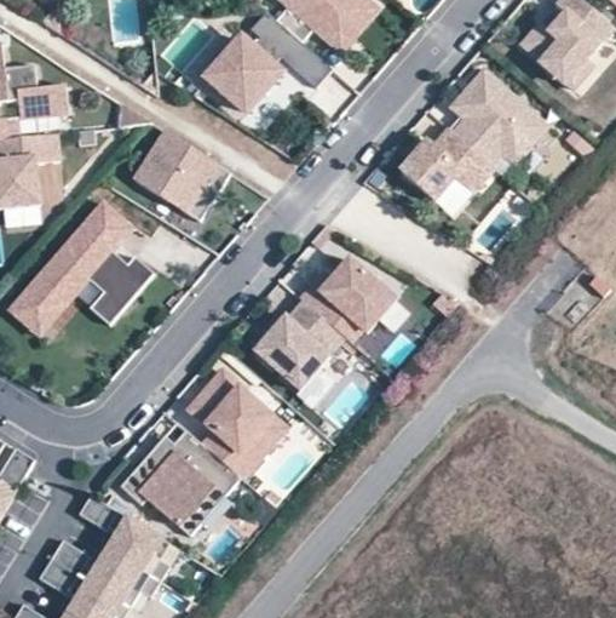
[(376,10),(364,0),(278,0),(286,7),(274,21),(299,43),(311,29),(322,38),(345,11),(362,27),(376,10)]
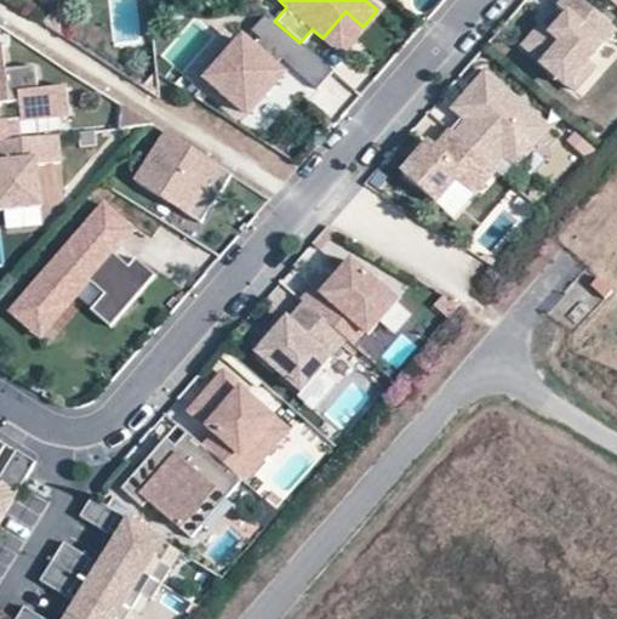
[(612,29),(578,0),(559,0),(554,6),(564,16),(548,33),(540,26),(520,46),(540,63),(538,64),(563,86),(564,84),(571,91),(589,69),(583,63),(612,29)]
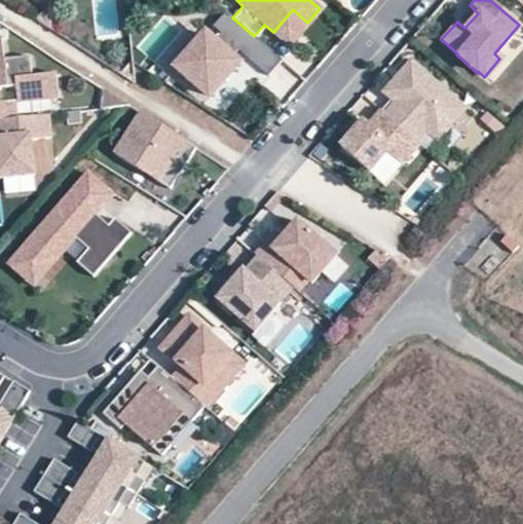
[(464,28),(478,13),(470,5),(457,22),(464,28)]
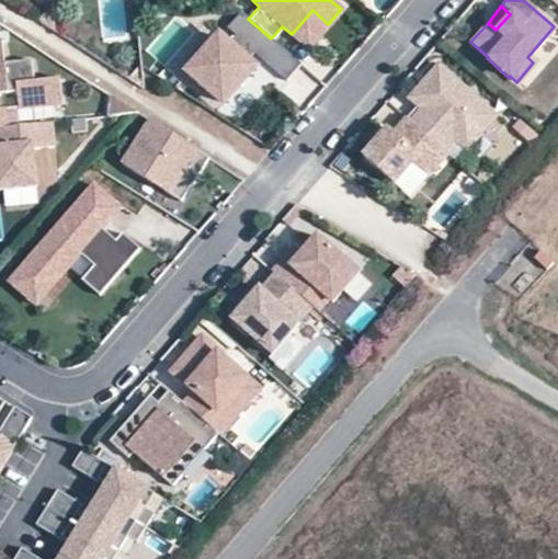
[(307,48),(328,24),(312,10),(292,34),(307,48)]
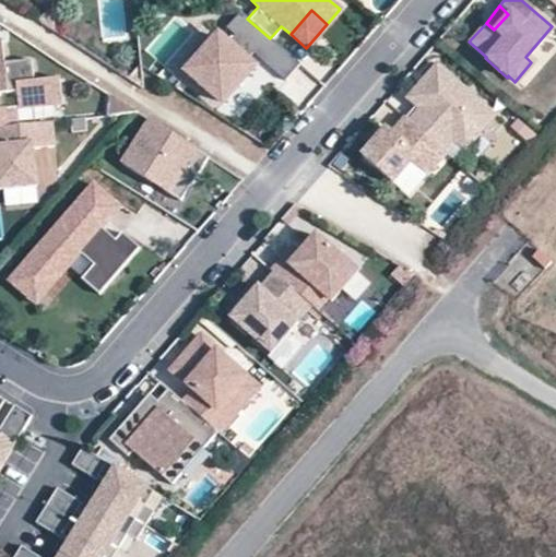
[(247,19),(238,11),(224,27),(233,35),(224,44),(216,36),(186,71),(221,102),(251,67),(244,60),(250,51),(284,80),(298,63),(270,38),(247,19)]
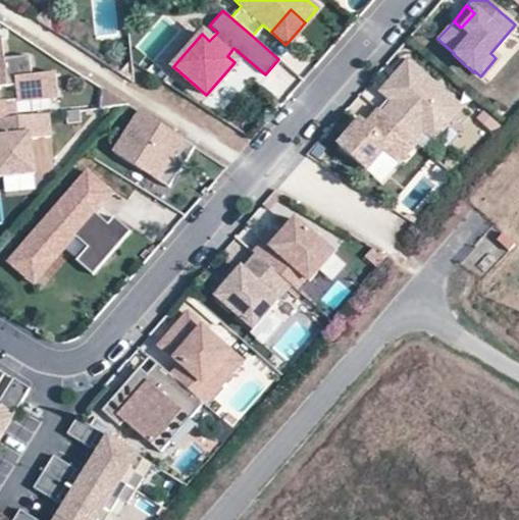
[(0,117),(12,116),(10,100),(56,96),(53,71),(29,73),(28,55),(1,57),(0,37),(0,117)]
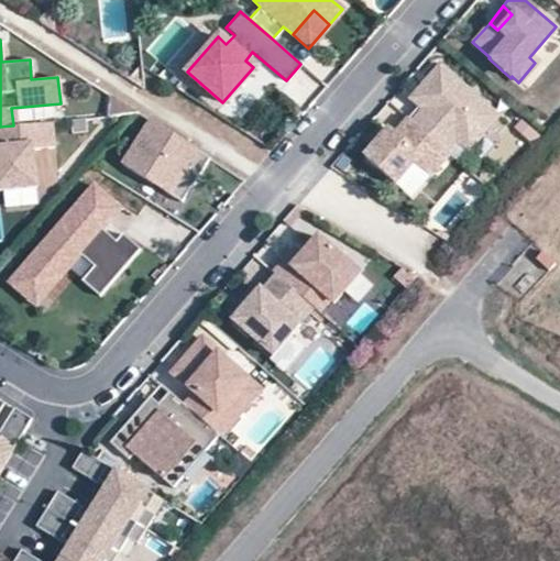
[(495,117),(437,66),(423,83),(426,86),(412,102),(416,107),(405,118),(442,152),(453,139),(465,150),(495,117)]
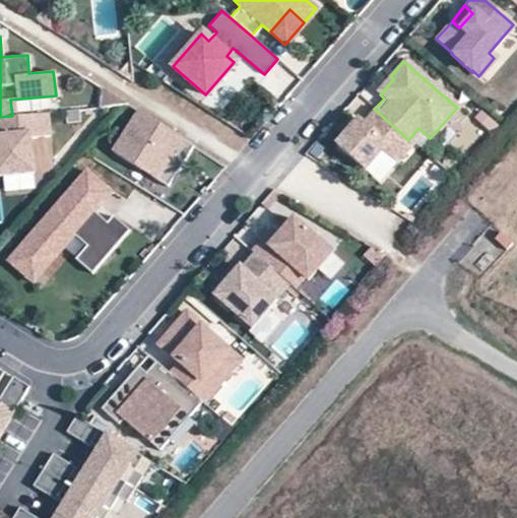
[(380,94),(393,79),(390,76),(377,90),(380,94)]
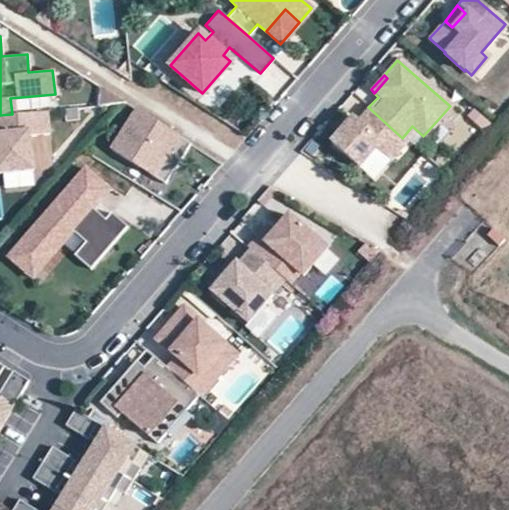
[(123,99),(99,83),(98,105),(120,103),(123,99)]
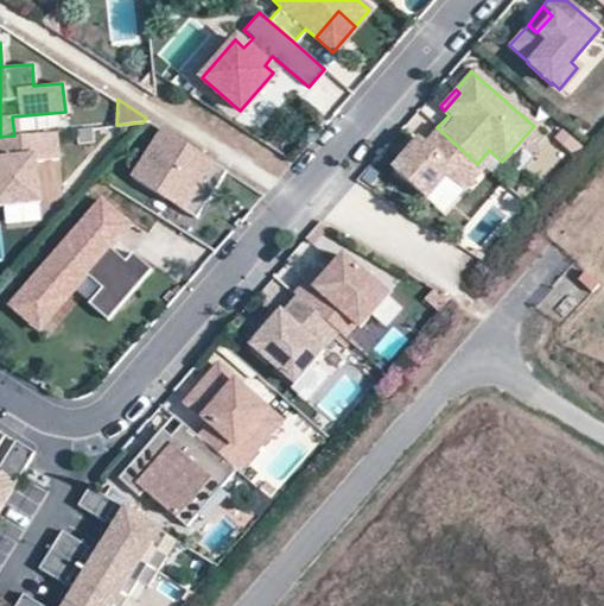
[(477,164),(437,127),(423,144),(417,139),(389,170),(424,199),(444,176),(461,190),(481,166),(477,164)]
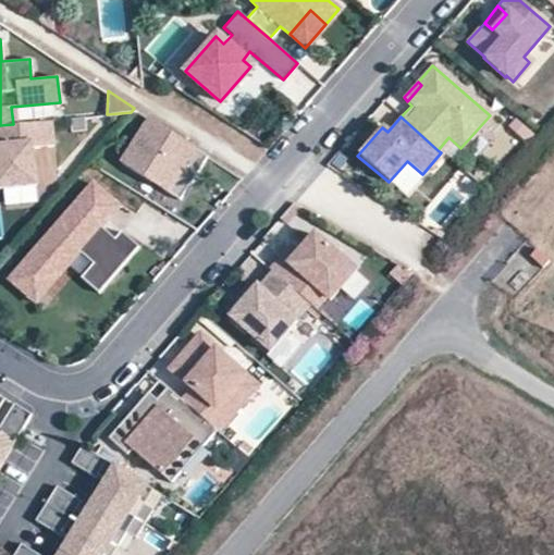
[(179,198),(207,155),(148,118),(120,160),(179,198)]
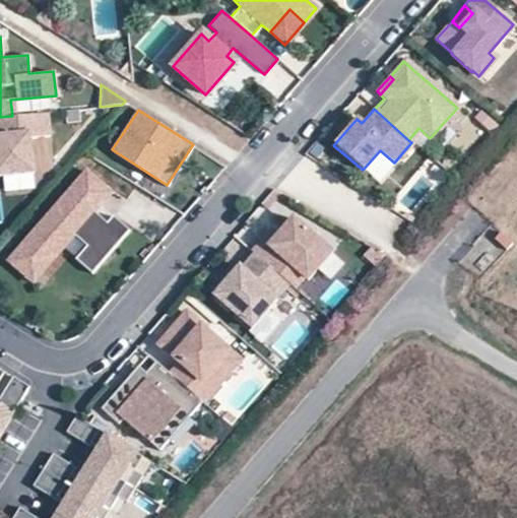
[(0,174),(31,171),(28,136),(48,134),(46,112),(12,116),(14,133),(0,135),(0,174)]
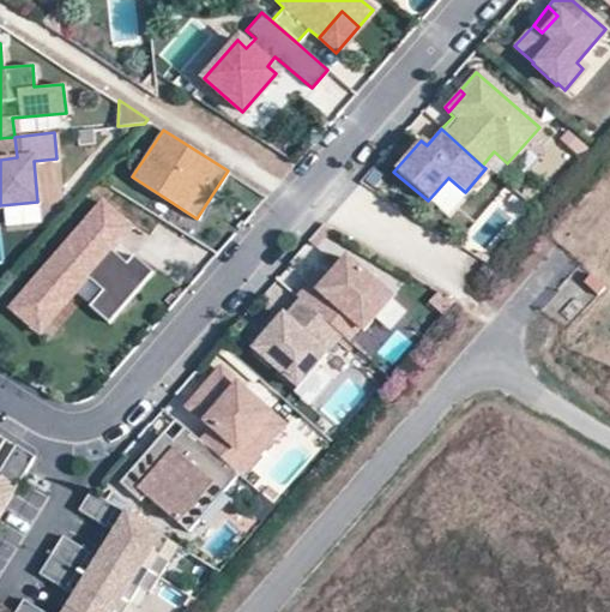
[(130,227),(101,202),(18,295),(47,321),(85,276),(101,289),(86,305),(107,323),(151,271),(132,255),(125,263),(109,250),(130,227)]
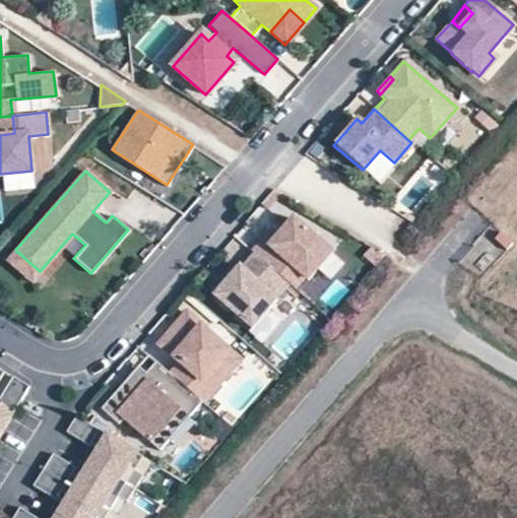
[(306,278),(330,251),(292,216),(277,233),(267,244),(261,239),(250,251),(287,283),(293,287),(303,276),(306,278)]
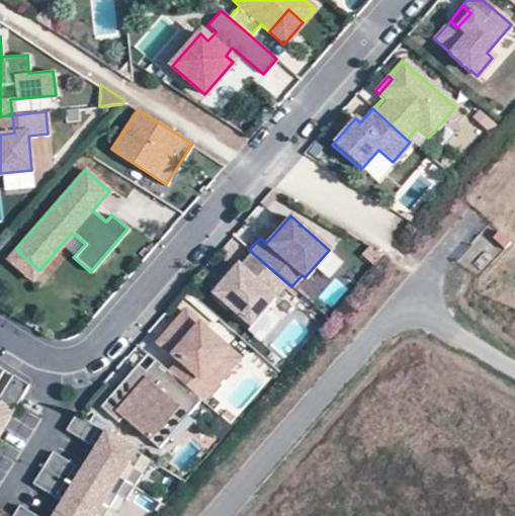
[(266,243),(276,232),(270,227),(260,238),(266,243)]
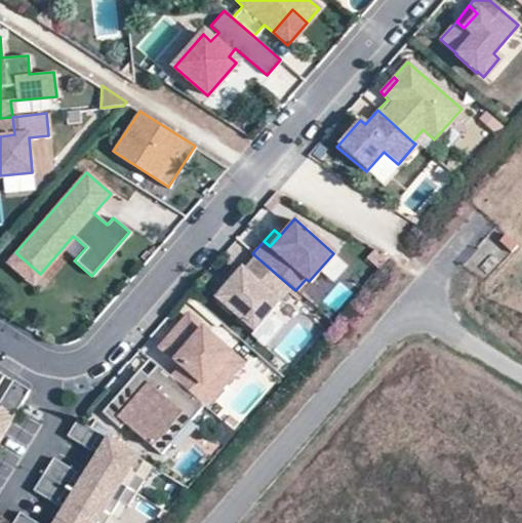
[(507,234),(502,240),(513,251),(519,245),(507,234)]
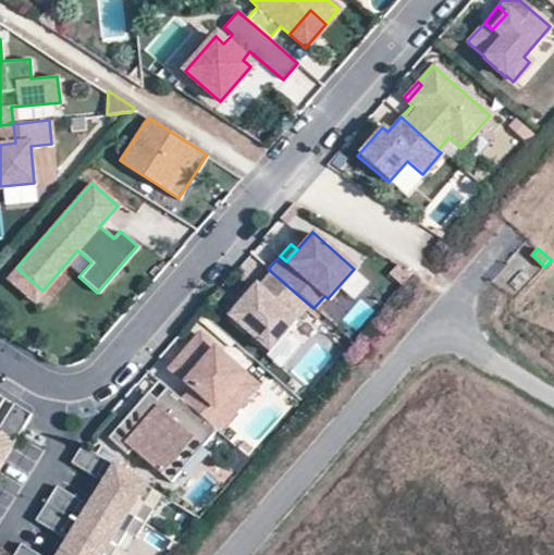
[(42,291),(16,268),(5,280),(38,308),(72,271),(78,276),(91,262),(77,250),(42,291)]
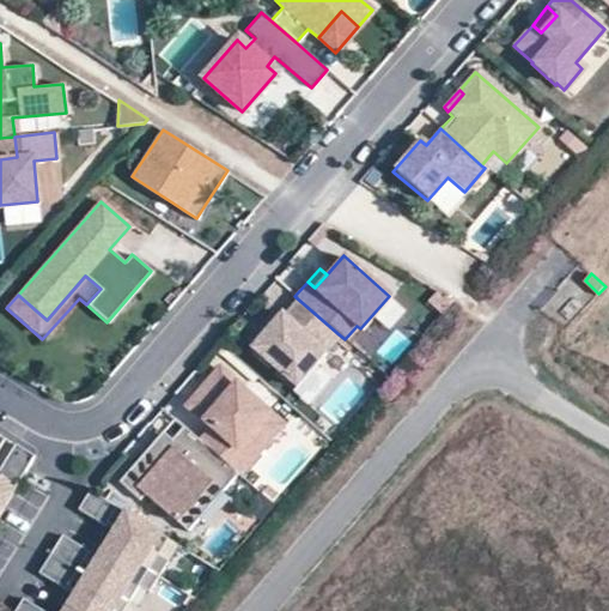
[(450,301),(434,291),(422,304),(438,314),(450,301)]
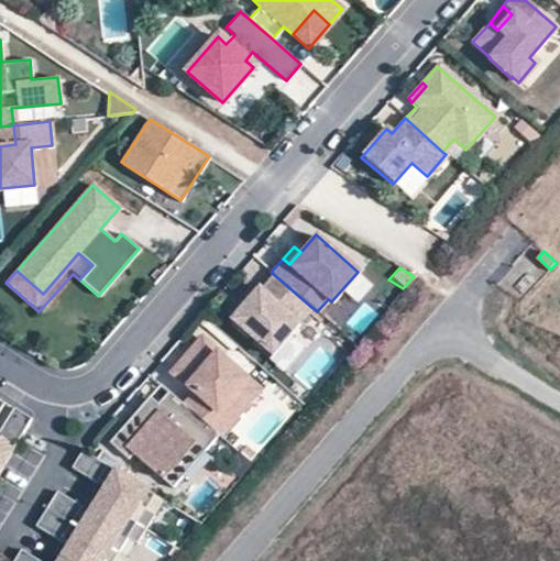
[(271,354),(311,307),(271,272),(229,318),(271,354)]
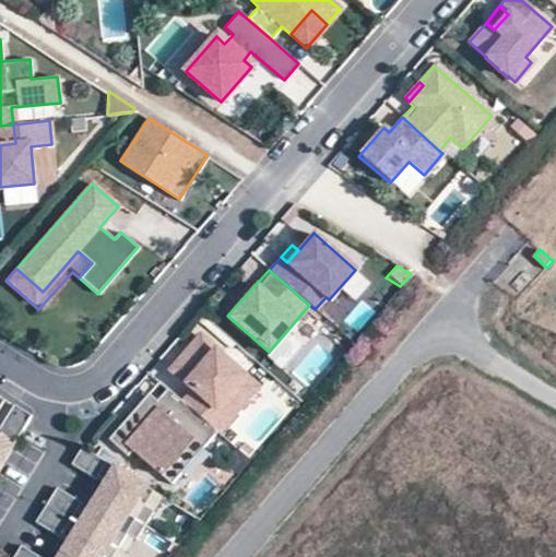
[(244,400),(232,390),(244,375),(215,351),(216,348),(200,334),(169,369),(192,389),(181,402),(215,431),(216,431),(244,400)]
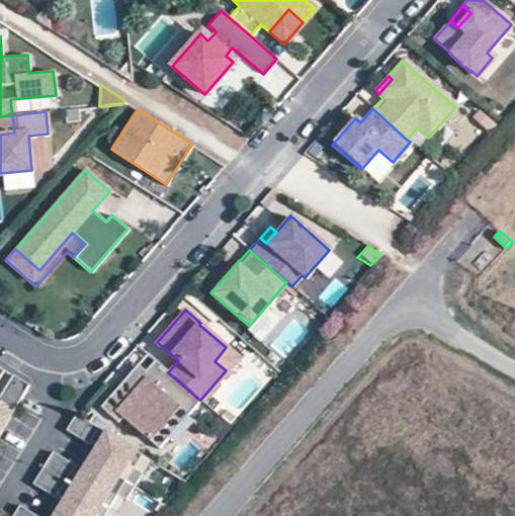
[(226,370),(238,357),(226,347),(215,361),(226,370)]
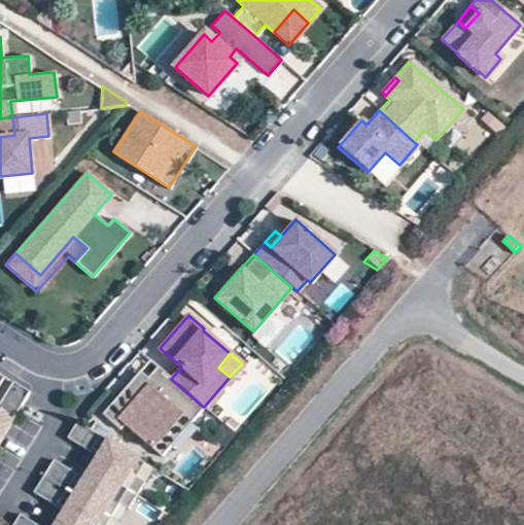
[(136,389),(156,365),(148,359),(129,382),(136,389)]
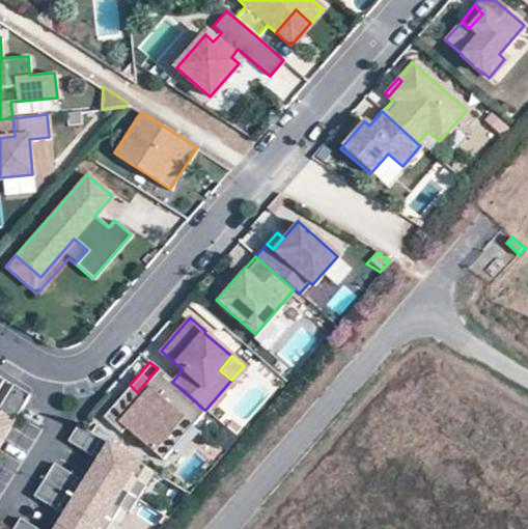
[(172,382),(158,368),(137,392),(130,385),(102,416),(120,433),(124,426),(162,458),(204,410),(172,382)]
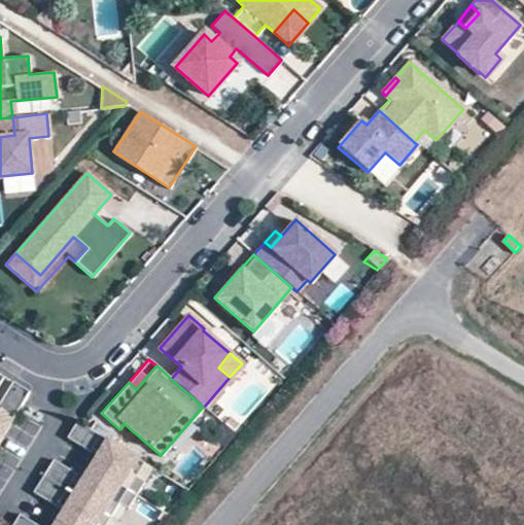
[(0,434),(28,390),(22,387),(11,381),(0,398),(0,434)]
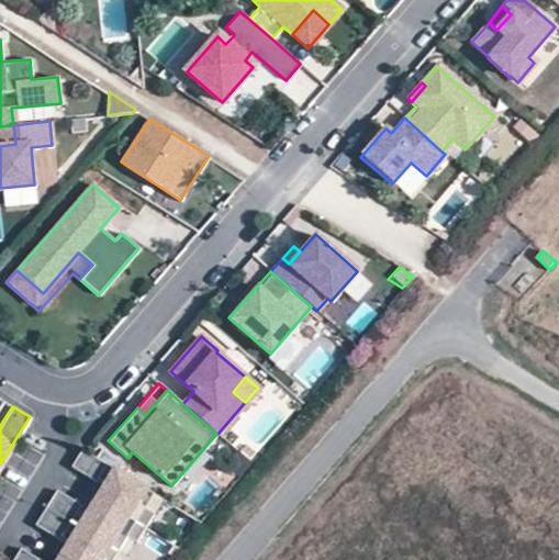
[(80,448),(70,466),(96,481),(97,480),(104,484),(96,499),(143,527),(152,513),(143,507),(152,492),(80,448)]
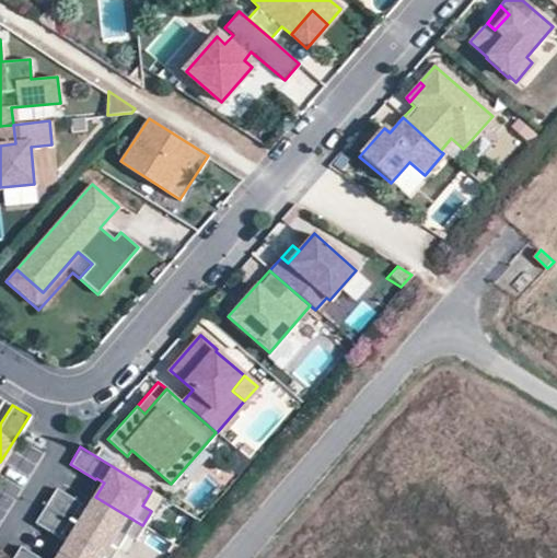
[(56,487),(45,506),(116,548),(125,533),(135,539),(142,525),(95,497),(86,510),(80,506),(80,503),(56,487)]
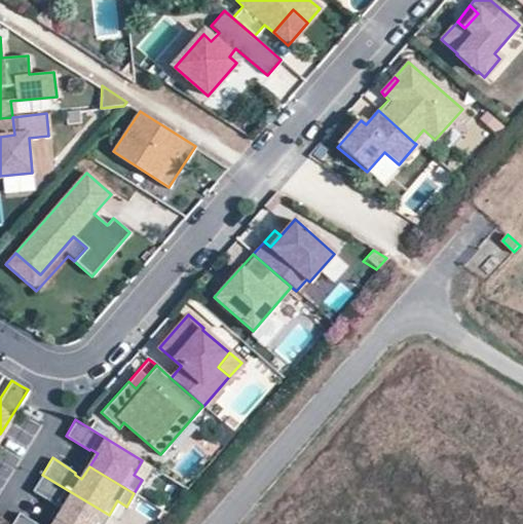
[(42,475),(32,490),(55,504),(57,502),(64,508),(57,520),(62,523),(103,523),(109,515),(42,475)]
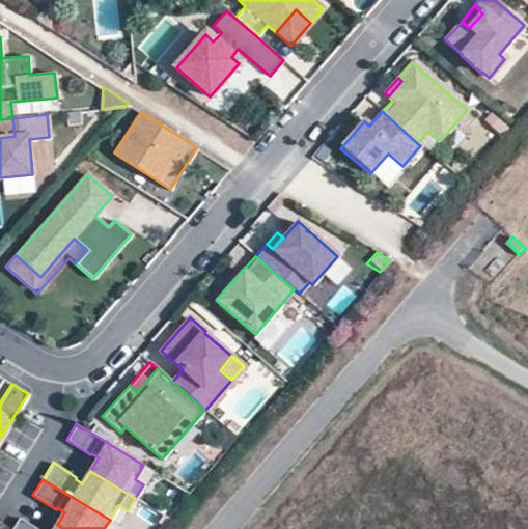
[(36,528),(19,518),(10,528),(62,528),(57,525),(54,528),(36,528)]
